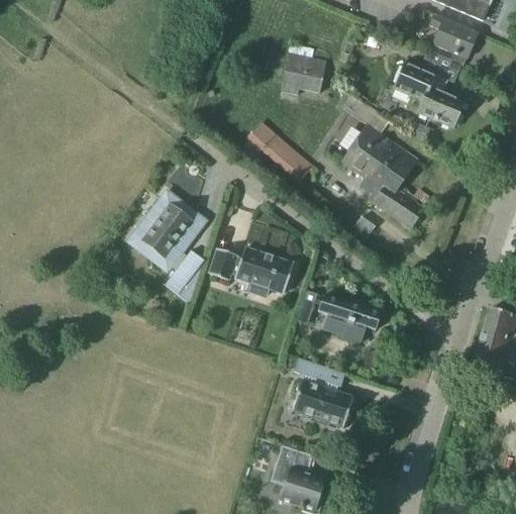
[(435,0),(483,19),(489,4),(491,0),(435,0)]
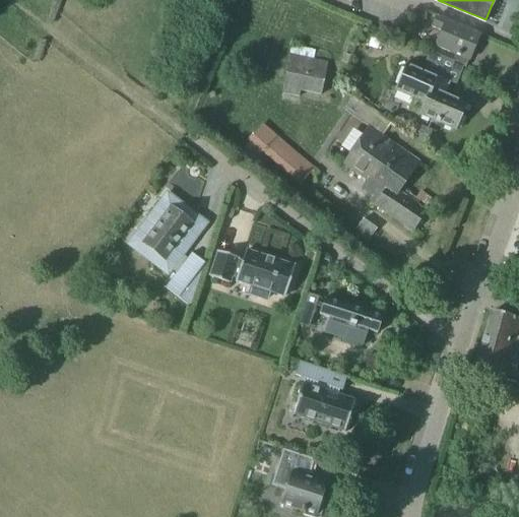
[(426,40),(437,44),(437,45),(469,59),(470,56),(475,58),(480,47),(475,45),(480,31),(448,17),(447,18),(437,14),(426,40)]
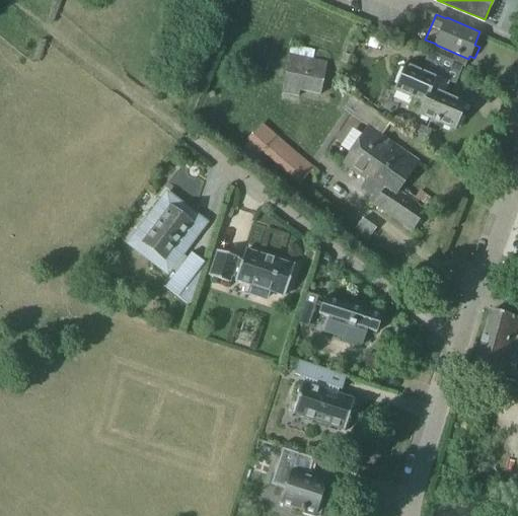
[(440,55),(428,50),(420,69),(405,63),(394,88),(424,101),(419,113),(454,128),(465,101),(431,87),(437,72),(454,80),(461,64),(440,55)]
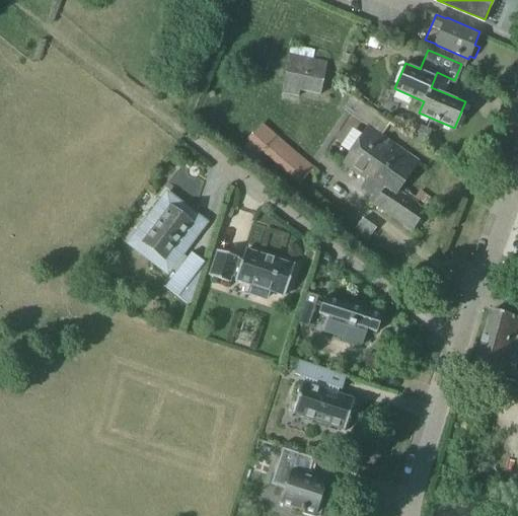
[(282,91),(298,94),(300,88),(320,92),(327,61),(290,52),(282,91)]
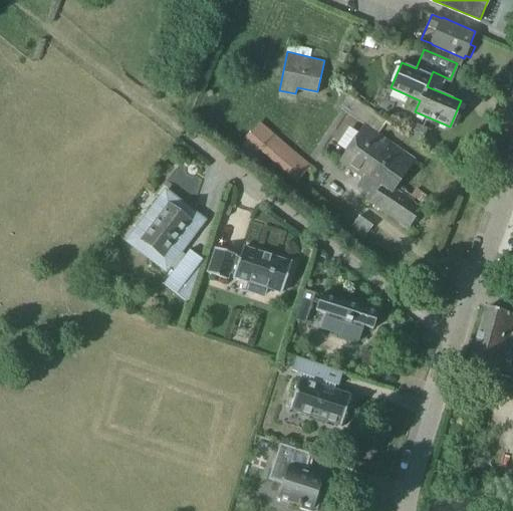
[(247,137),(260,149),(261,148),(297,179),(306,169),(311,174),(315,169),(273,133),(261,121),(247,137)]
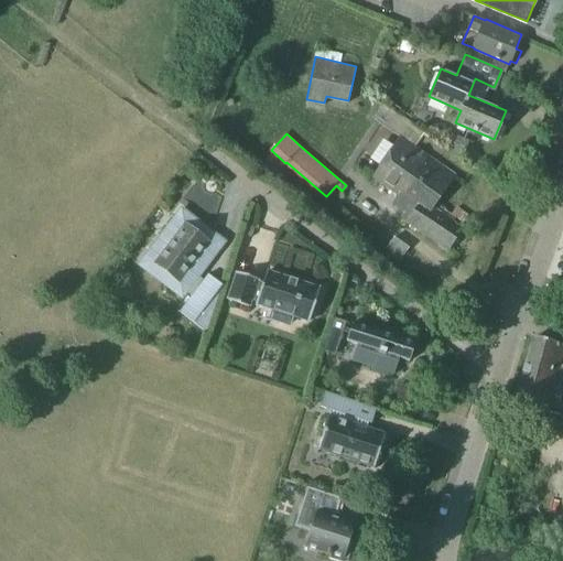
[(401,216),(417,226),(431,206),(455,173),(401,136),(371,175),(400,196),(396,203),(403,208),(402,211),(404,212),(401,216)]
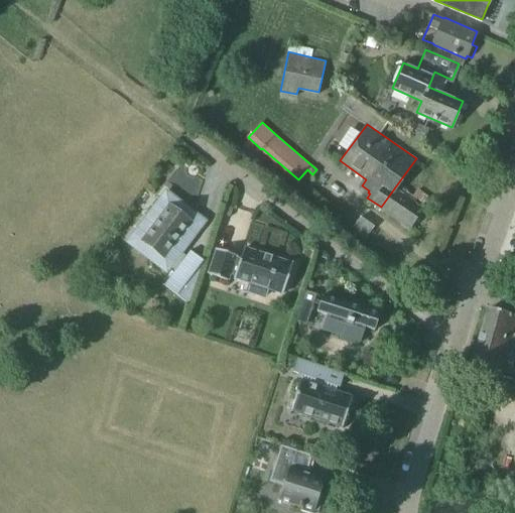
[(394,188),(381,207),(410,227),(422,209),(410,201),(412,197),(404,191),(402,195),(394,188)]
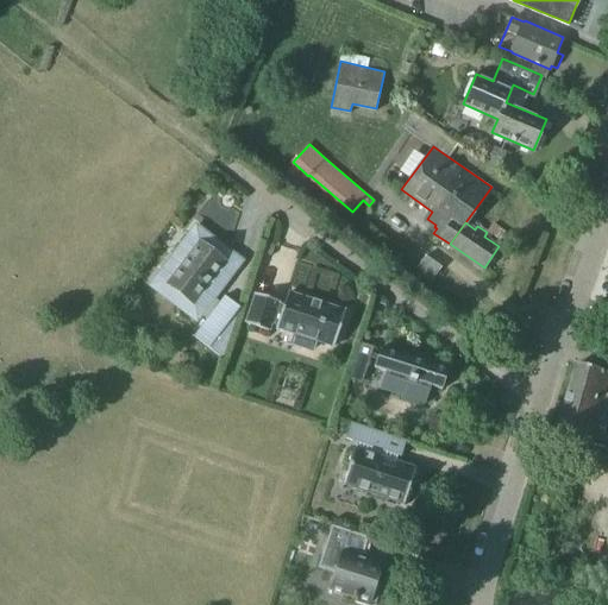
[(167,262),(176,269),(168,282),(188,297),(181,307),(196,319),(201,314),(206,319),(193,334),(223,358),(239,306),(238,304),(237,306),(225,296),(226,295),(224,294),(219,301),(214,297),(225,281),(223,279),(227,273),(220,268),(232,252),(217,240),(215,241),(210,238),(212,237),(195,224),(183,240),(186,241),(181,247),(179,246),(167,262)]
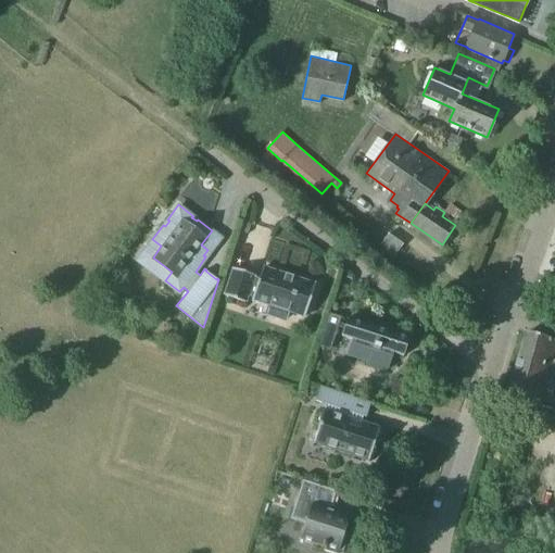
[(379,244),(393,255),(403,242),(388,231),(379,244)]
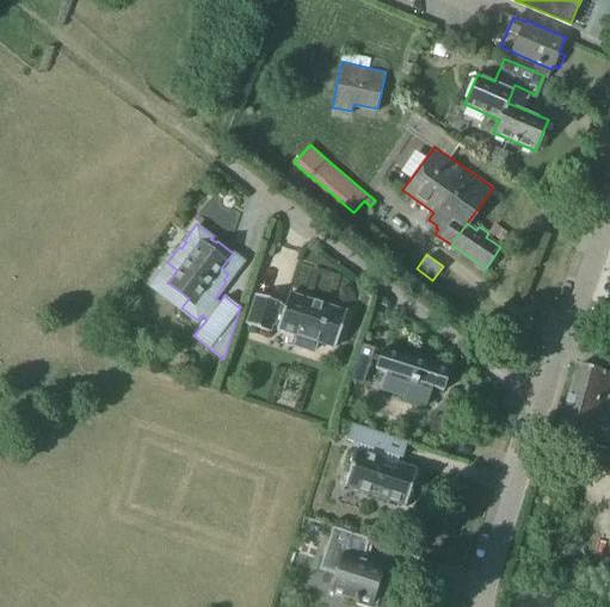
[(269,330),(272,322),(278,324),(277,327),(296,333),(293,342),(313,350),(316,340),(334,346),(346,311),(288,292),(284,305),(278,303),(279,301),(257,293),(247,323),(269,330)]
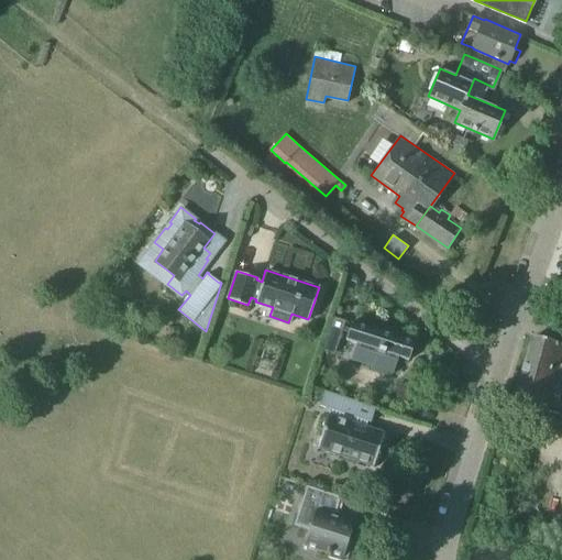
[(333,316),(322,349),(334,353),(345,320),(333,316)]
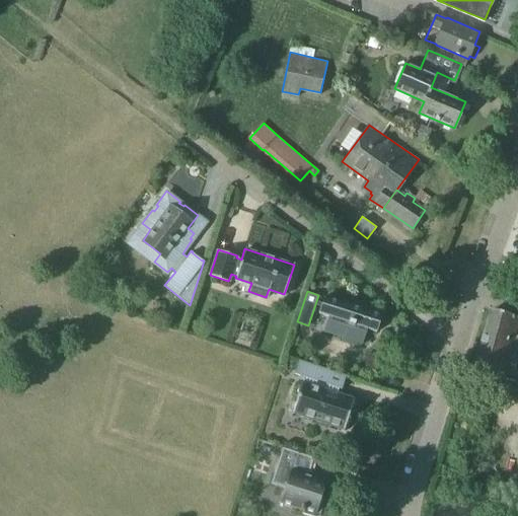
[(318,312),(328,315),(323,330),(362,343),(367,327),(376,330),(381,315),(323,296),(318,312)]
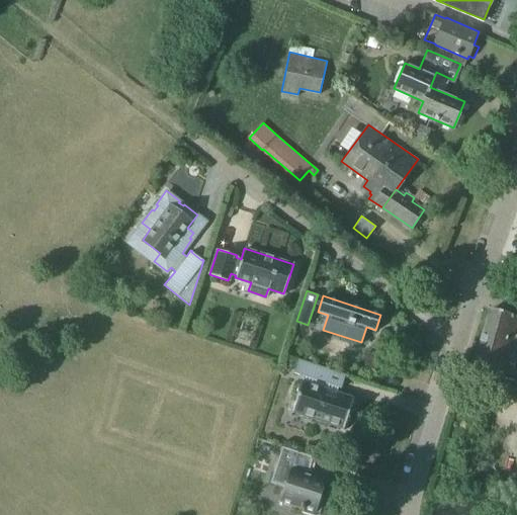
[(514,341),(516,342),(516,317),(489,309),(472,368),(485,371),(482,381),(498,387),(501,376),(512,379),(516,365),(516,361),(508,358),(514,341)]
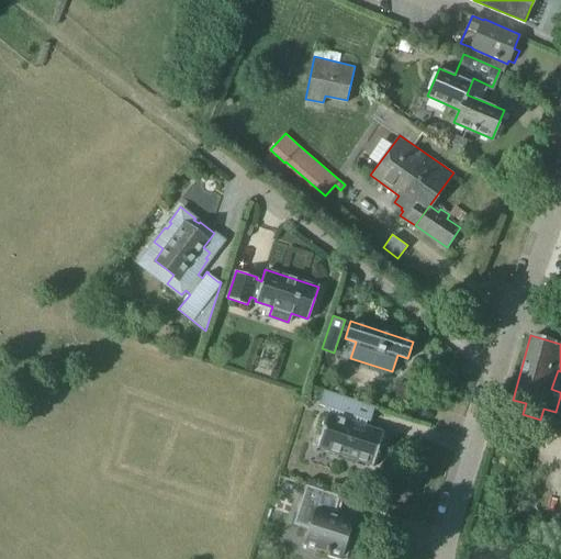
[(560,371),(558,370),(551,389),(560,392),(560,371)]
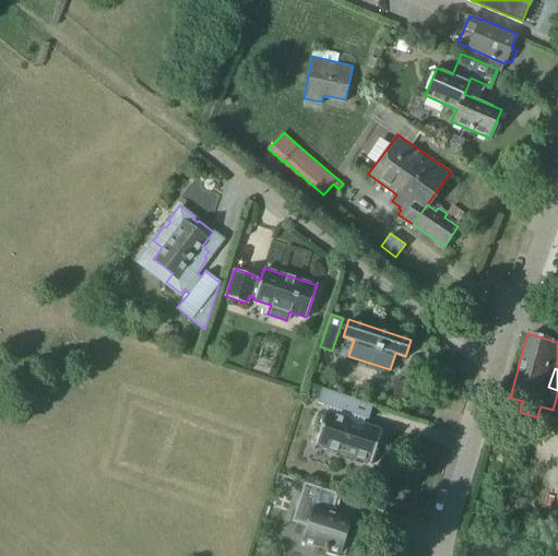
[(315,444),(370,462),(372,456),(375,457),(379,446),(376,446),(381,429),(364,424),(366,417),(368,418),(372,403),(322,387),(317,401),(328,405),(315,444)]
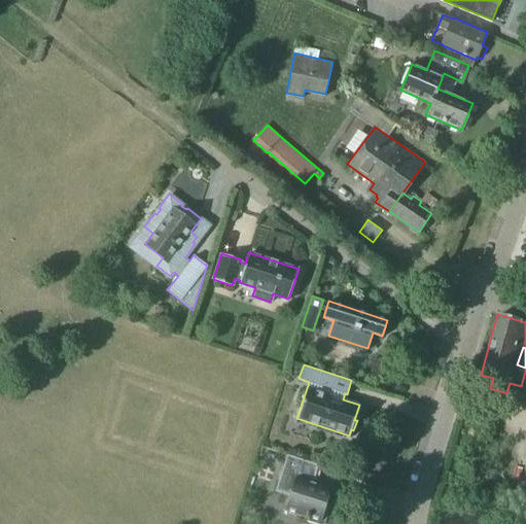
[(275,490),(282,492),(289,494),(284,509),(306,516),(305,517),(308,518),(307,520),(318,523),(321,523),(322,523),(323,523),(324,523),(325,522),(326,520),(326,519),(330,505),(330,504),(325,503),(330,489),(313,483),(319,463),(287,453),(275,490)]
